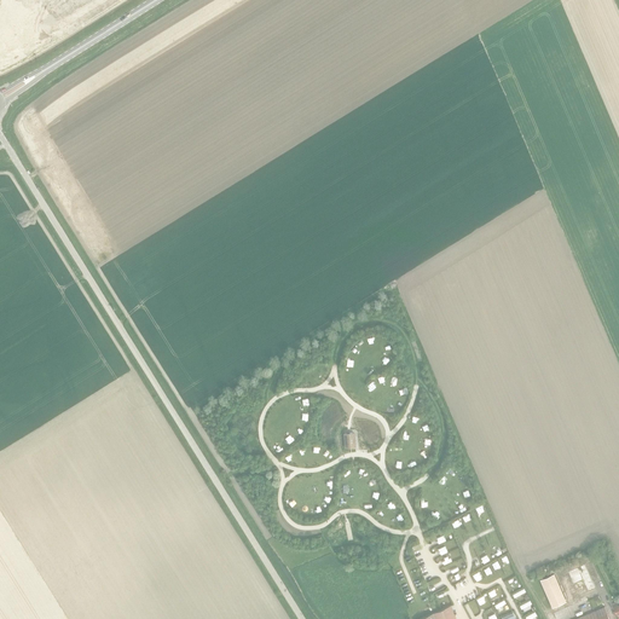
[(354,433),(343,434),(345,447),(356,446),(354,433)]
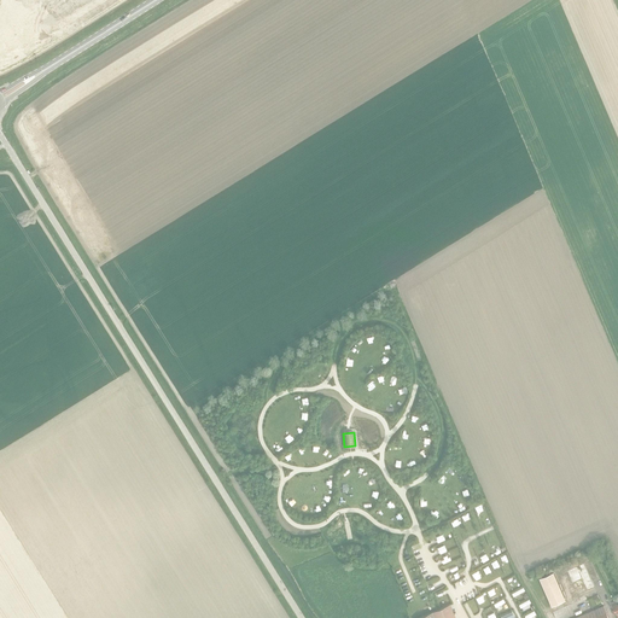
[(565,571),(576,594),(595,586),(584,563),(565,571)]
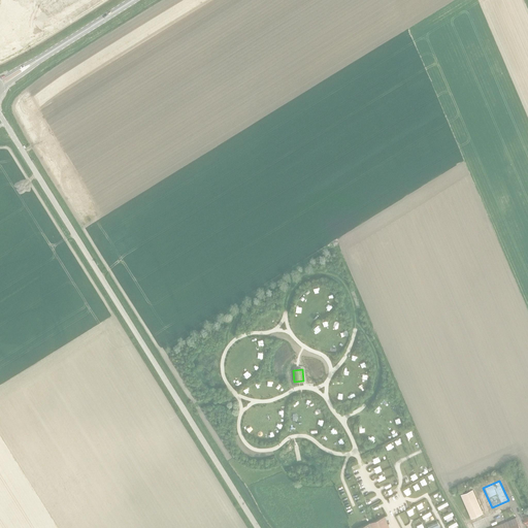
[(461,494),(470,518),(484,513),(473,489),(461,494)]
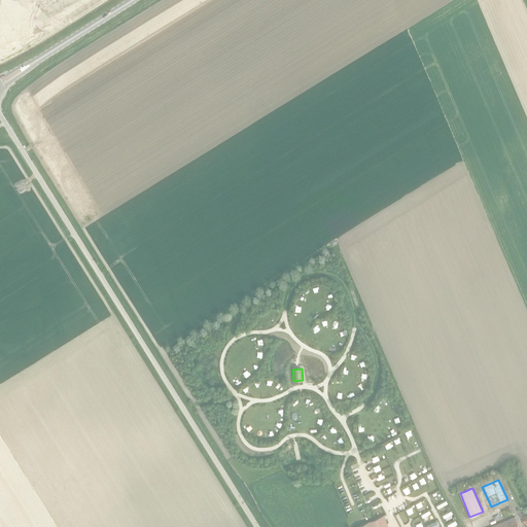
[(387,526),(383,515),(354,526),(387,526)]
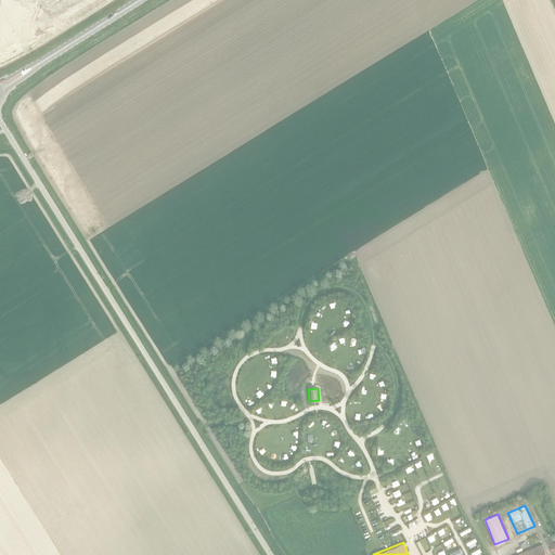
[(514,554),(547,554),(542,543),(514,554)]
